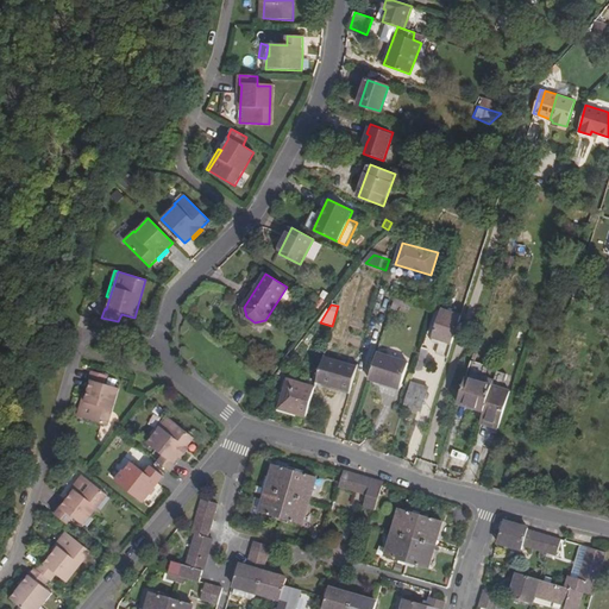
[(449,357),(460,318),(443,312),(433,341),(440,344),(438,353),(449,357)]
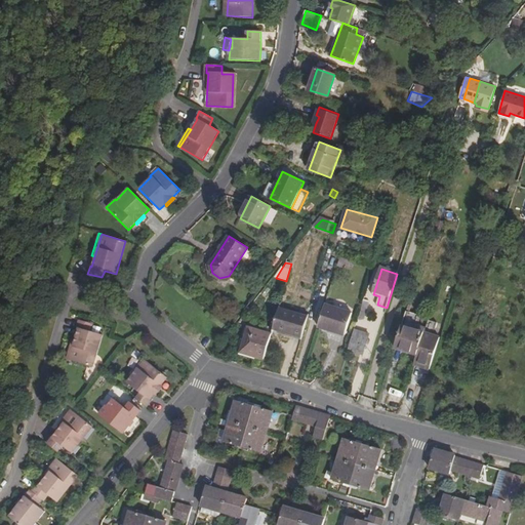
[(371,297),(365,296),(358,318),(365,318),(371,297)]
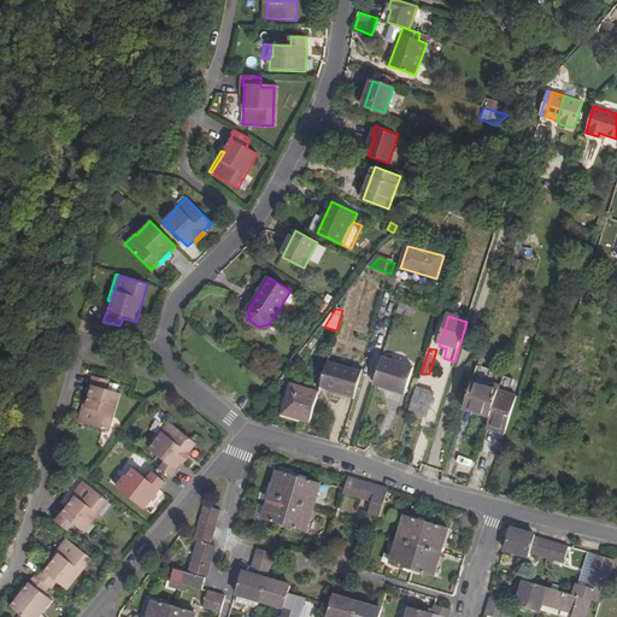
[(413,368),(382,358),(374,383),(405,394),(413,368)]
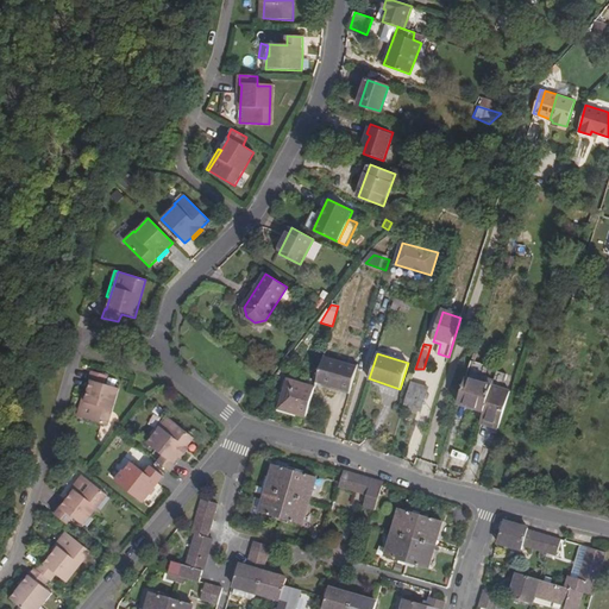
[(351,391),(357,368),(324,358),(316,381),(351,391)]
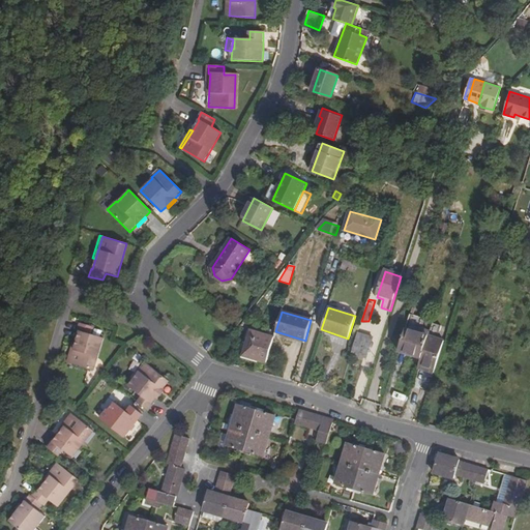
[(411,314),(400,352),(421,359),(431,330),(419,326),(422,318),(411,314)]
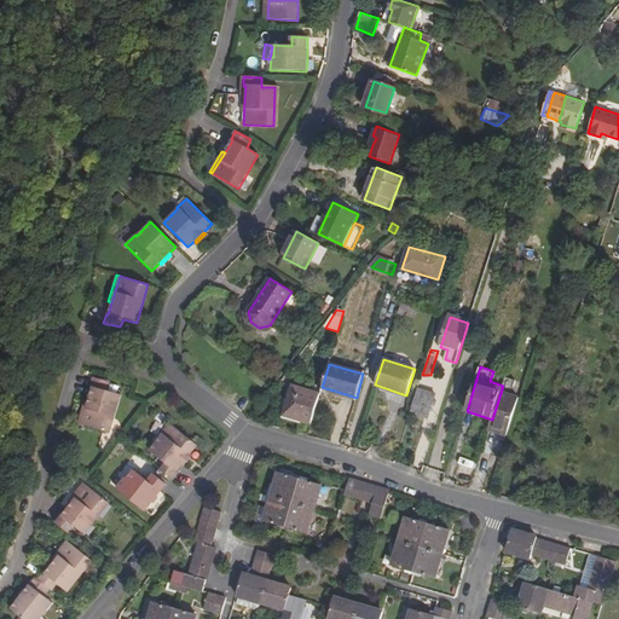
[(88,401),(82,426),(110,433),(121,395),(106,392),(109,382),(92,377),(90,388),(92,388),(88,401)]
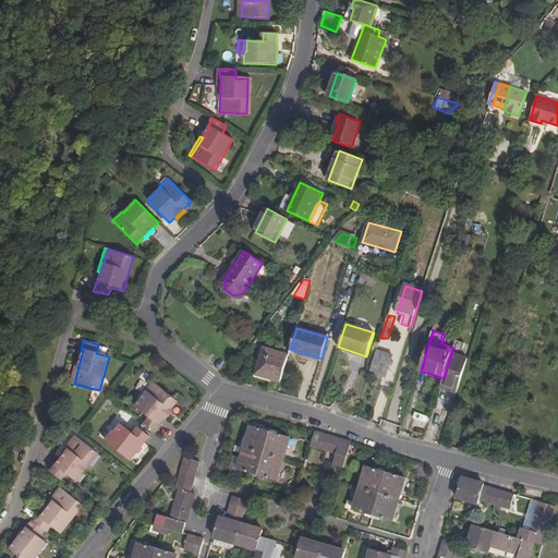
[(444,378),(441,384),(459,389),(469,358),(461,354),(464,342),(456,340),(453,348),(444,378)]
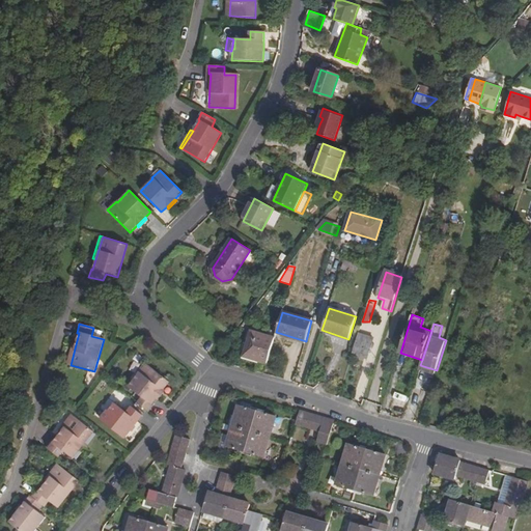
[(244,357),(267,363),(275,338),(252,331),(244,357)]
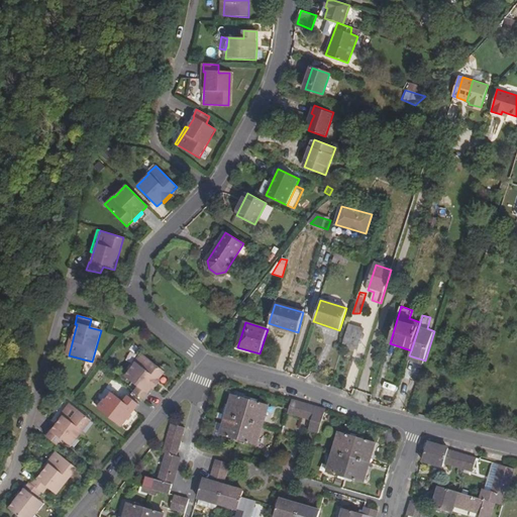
[(349,324),(344,341),(357,345),(363,329),(349,324)]
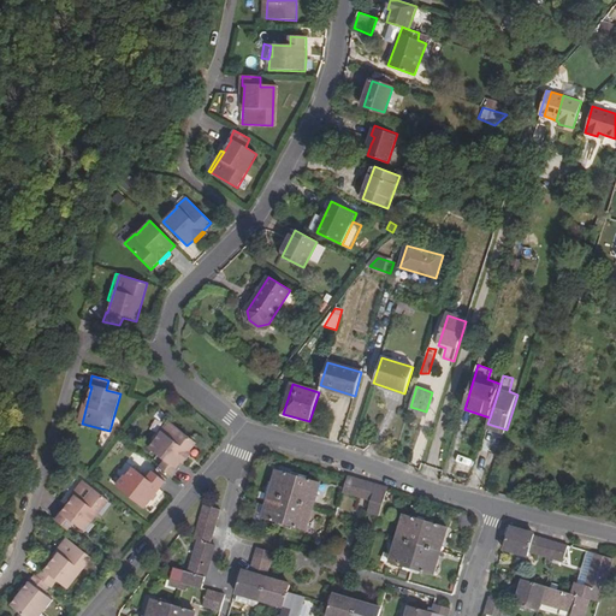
[(77,422),(82,424),(88,400),(84,398),(77,422)]
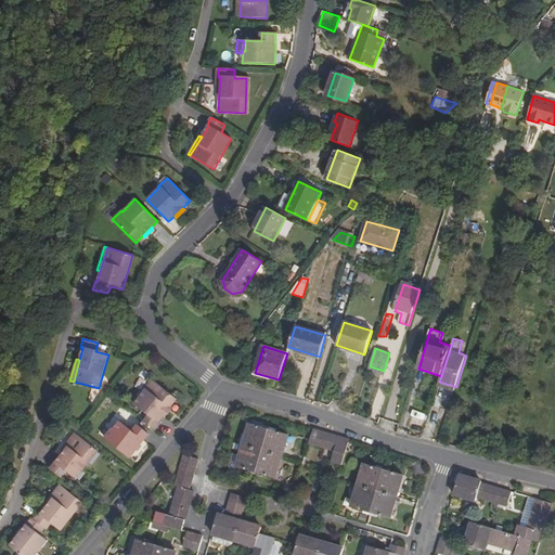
[(149,415),(143,422),(155,431),(160,424),(159,423),(164,416),(171,407),(177,399),(152,379),(145,387),(146,389),(134,404),(149,415)]
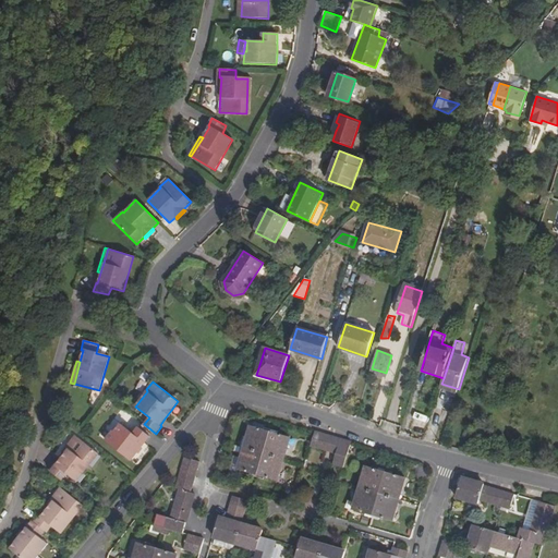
[(172,409),(165,419),(167,420),(174,411),(172,409)]
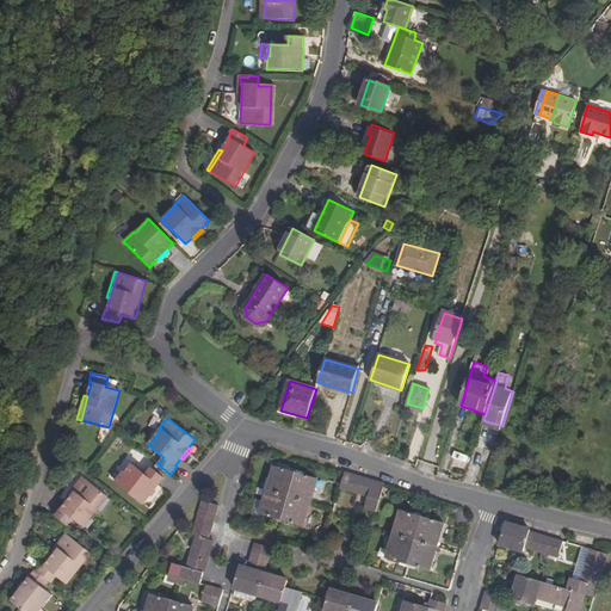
[(110,476),(116,481),(130,464),(124,458),(110,476)]
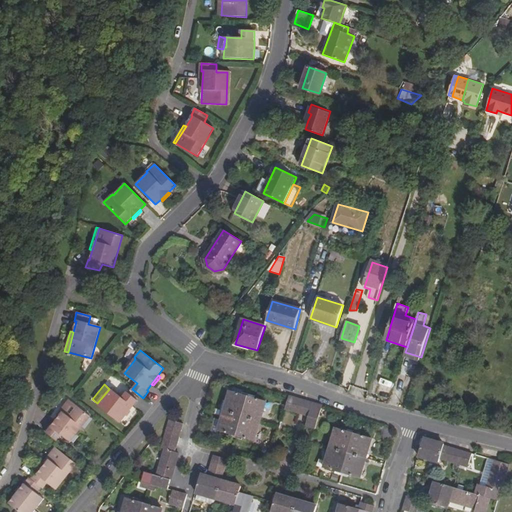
[(98,404),(121,423),(138,401),(128,393),(123,398),(112,389),(106,397),(105,396),(98,404)]
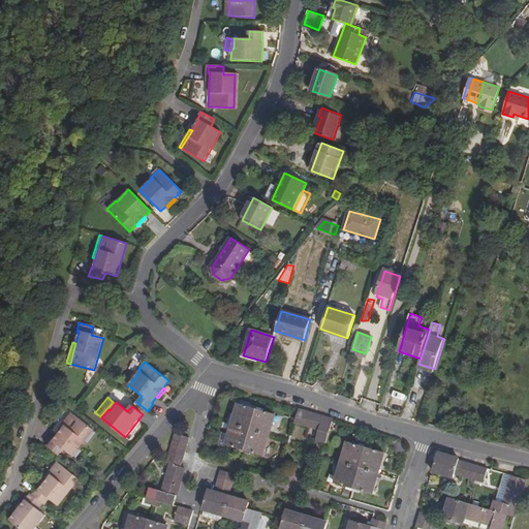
[(276,414),(238,403),(231,424),(227,423),(224,433),(227,434),(225,444),(263,456),(276,414)]
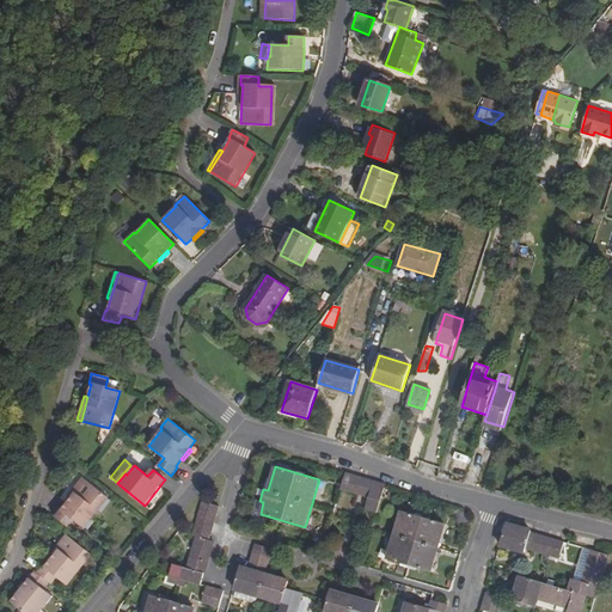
[(366,478),(347,472),(341,490),(360,496),(368,499),(366,509),(378,513),(386,484),(366,478)]
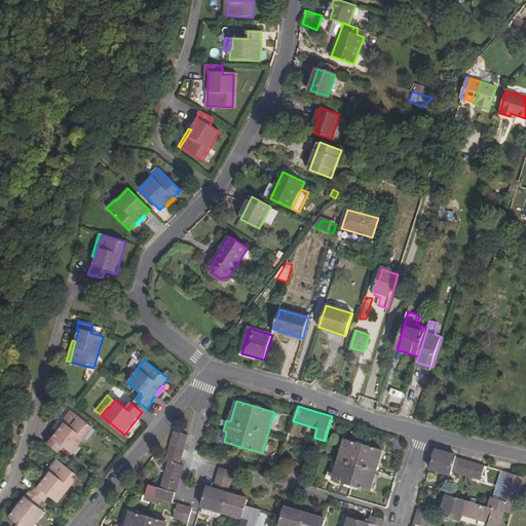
[(61,428),(74,412),(71,410),(59,425),(61,428)]
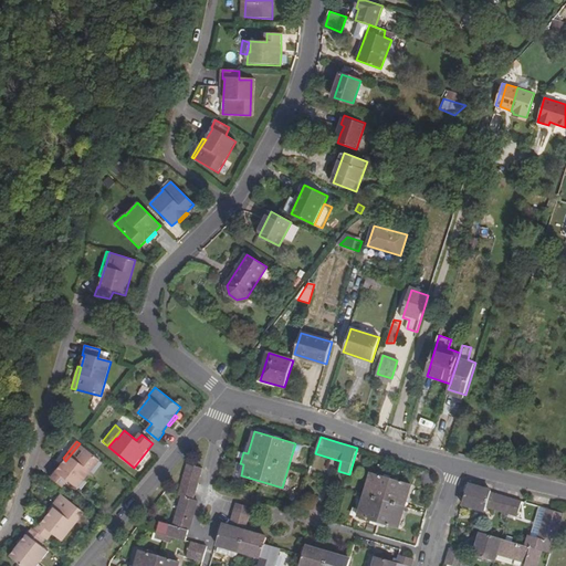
[(56,470),(51,477),(64,486),(69,481),(79,489),(101,461),(80,443),(65,461),(58,471),(56,470)]
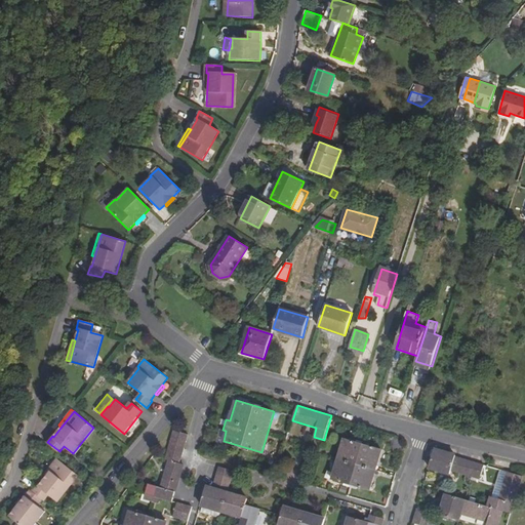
[(180,462),(188,435),(173,431),(165,458),(168,459),(159,487),(153,485),(150,494),(172,501),(175,491),(176,492),(185,465),(180,462)]
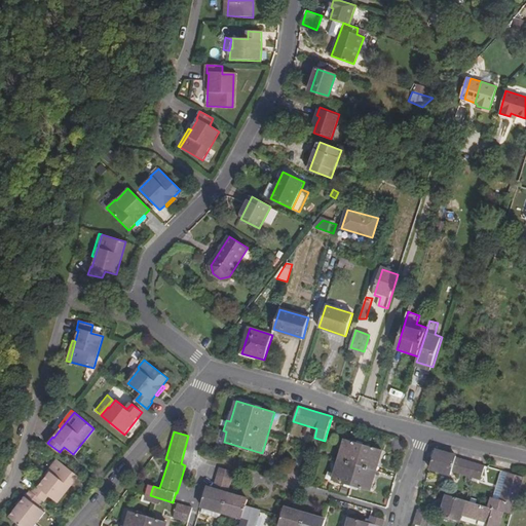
[(332,480),(371,491),(383,450),(344,439),(332,480)]
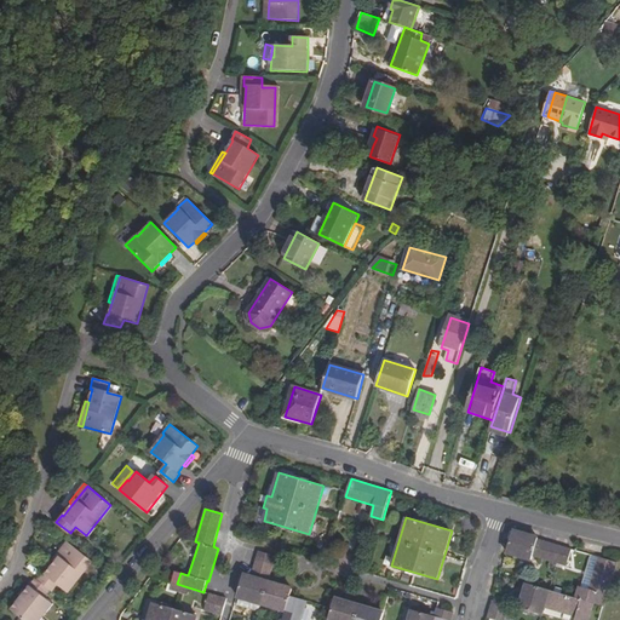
[(514,529),(506,554),(530,561),(533,556),(567,566),(572,549),(539,538),(539,537),(514,529)]
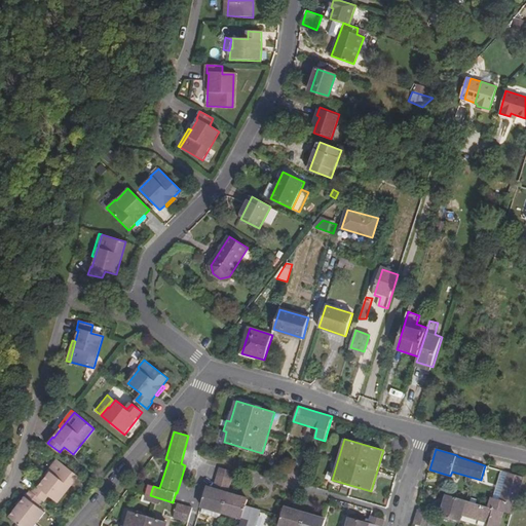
[(48,478),(61,462),(58,460),(45,476),(48,478)]
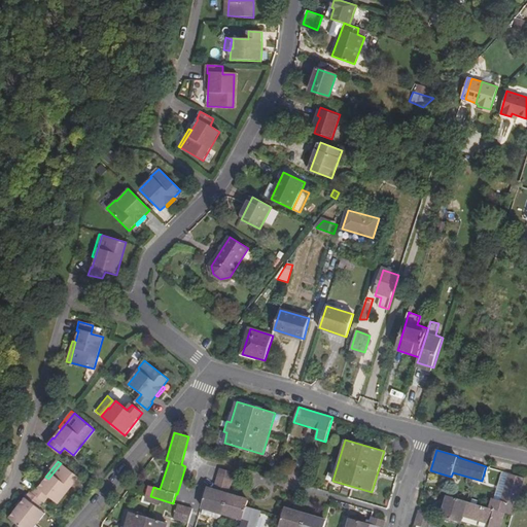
[(44,502),(45,503),(50,497),(60,504),(80,479),(61,463),(48,479),(41,488),(39,487),(34,494),(44,502)]
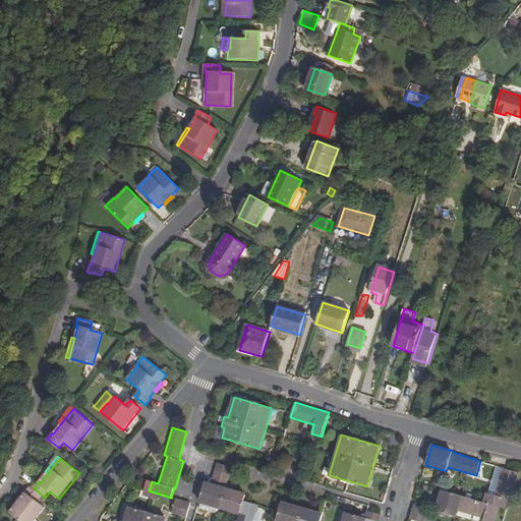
[(232,468),(217,463),(211,482),(207,481),(198,505),(197,509),(199,511),(197,517),(209,520),(215,520),(218,509),(239,515),(236,520),(253,520),(258,505),(244,501),(246,494),(226,487),(232,468)]
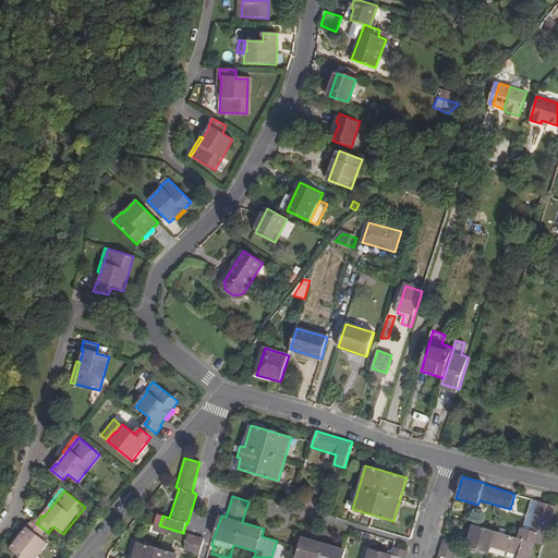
[(518,537),(473,524),(466,547),(489,554),(492,547),(519,555),(518,557),(531,557),(536,543),(545,545),(556,506),(532,498),(523,528),(522,526),(518,537)]
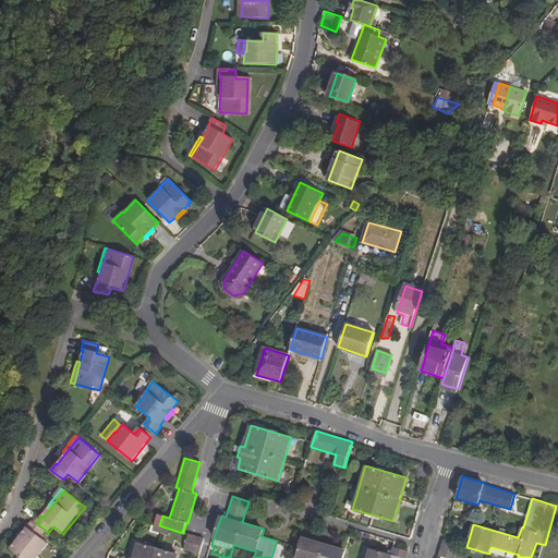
[(36,523),(34,522),(24,534),(21,538),(12,550),(22,557),(38,557),(50,544),(43,538),(47,532),(36,523)]
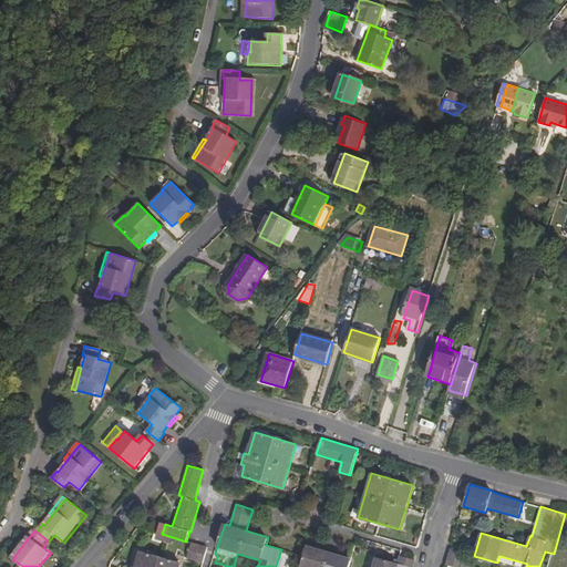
[(203,563),(208,547),(192,543),(187,558),(203,563)]
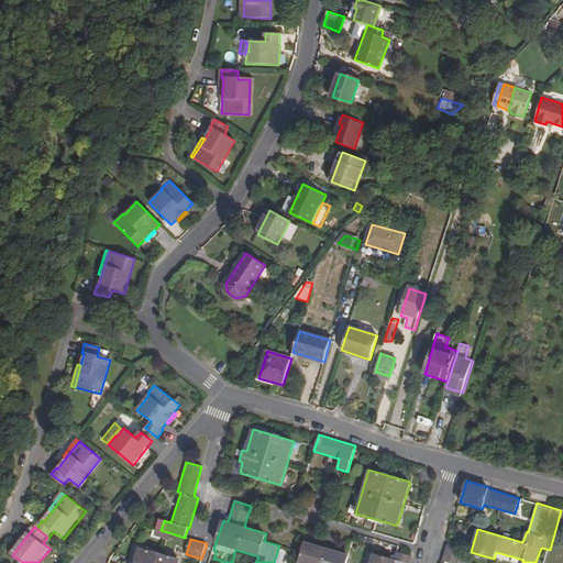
[(345,562),(349,554),(305,541),(298,562),(345,562)]
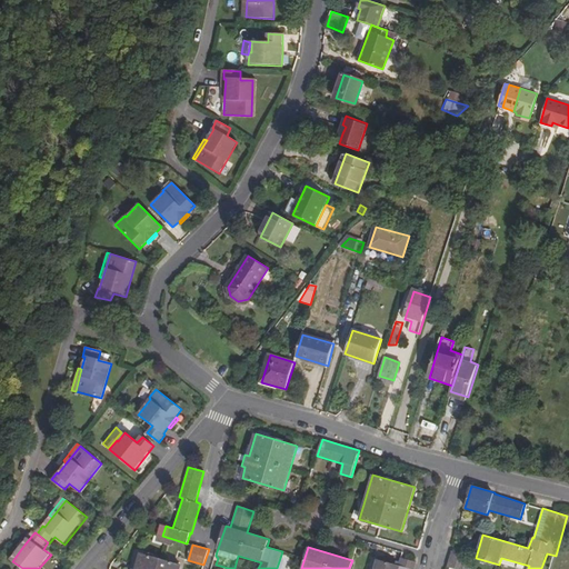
[(463,568),(468,556),(452,550),(447,567),(455,568),(463,568)]
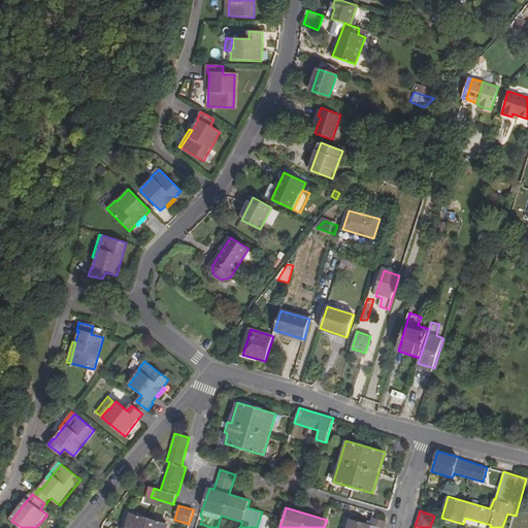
[(167,527),(169,525),(130,513),(125,527),(167,527)]
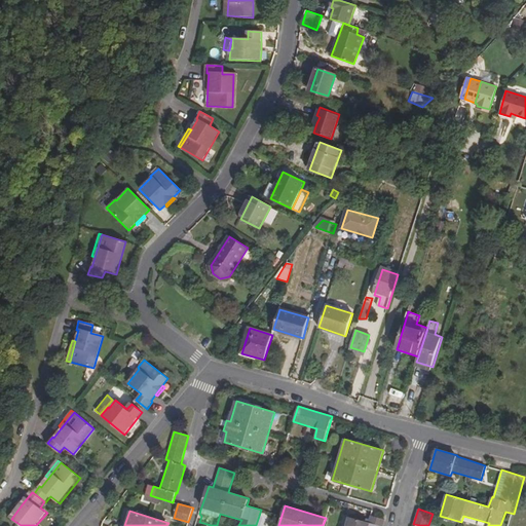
[(383,525),(385,520),(371,515),(368,523),(349,517),(345,525),(383,525)]
